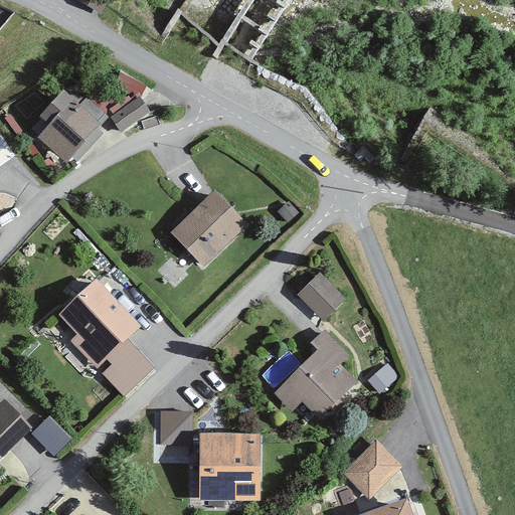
[(74,86),(63,91),(40,116),(49,124),(37,137),(66,163),(109,117),(74,86)]
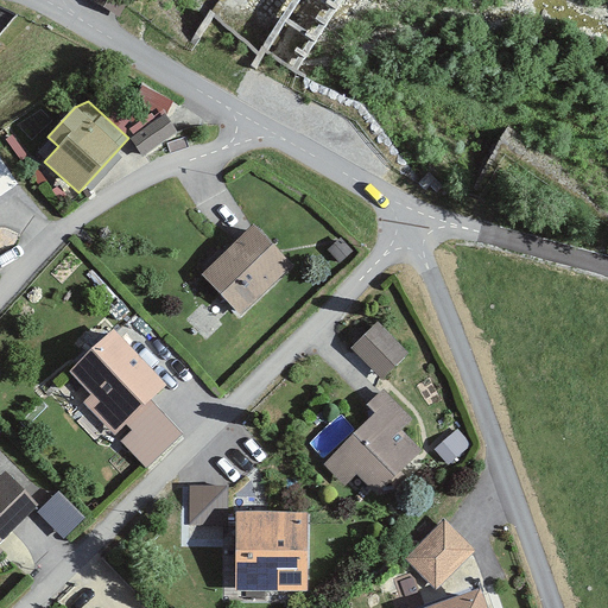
[(165,114),(131,138),(143,156),(178,132),(165,114)]
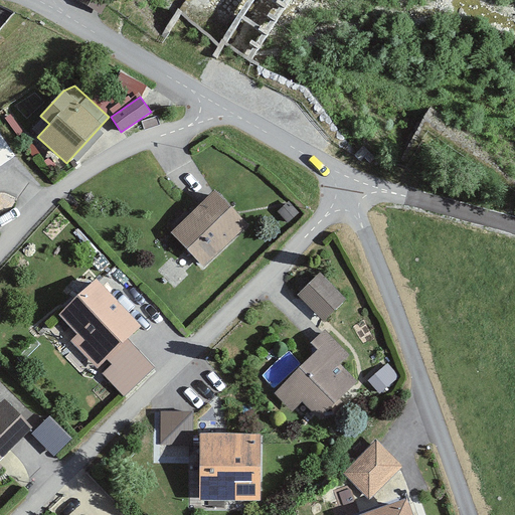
[(249,223),(216,188),(169,232),(201,268),(249,223)]
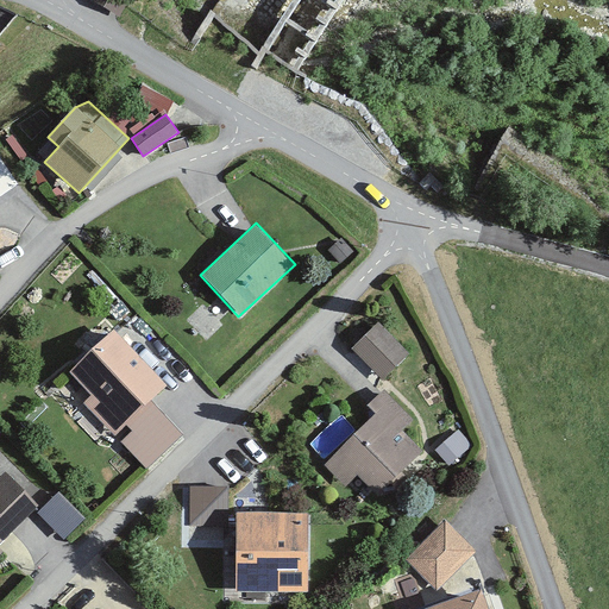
[(408,357),(383,321),(351,344),(376,380),(408,357)]
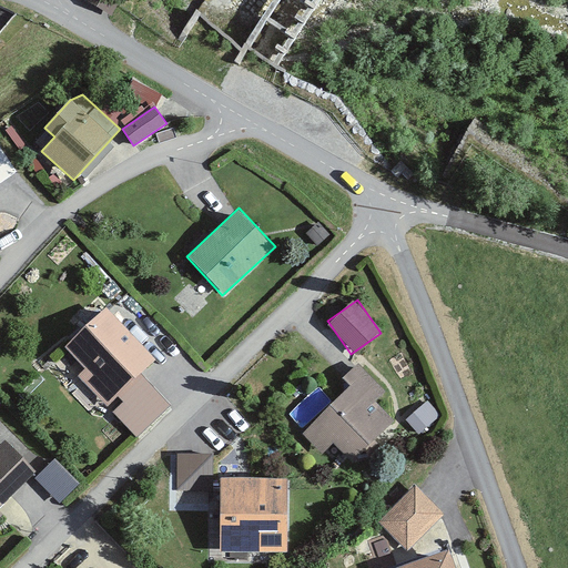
[(156,359),(107,307),(64,347),(85,369),(78,376),(108,407),(118,397),(142,374),(156,359)]
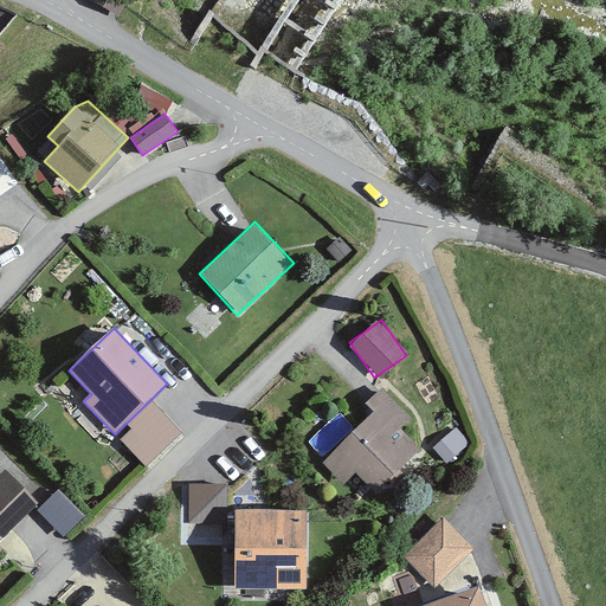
[(413,418),(382,387),(367,403),(375,412),(324,462),(346,483),(356,472),(376,494),(421,449),(403,429),(413,418)]
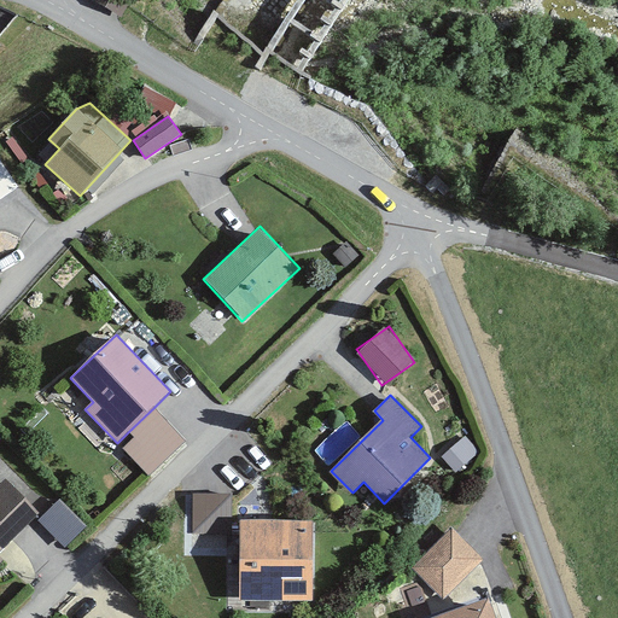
[(365,403),(318,450),(334,466),(382,419),(365,403)]
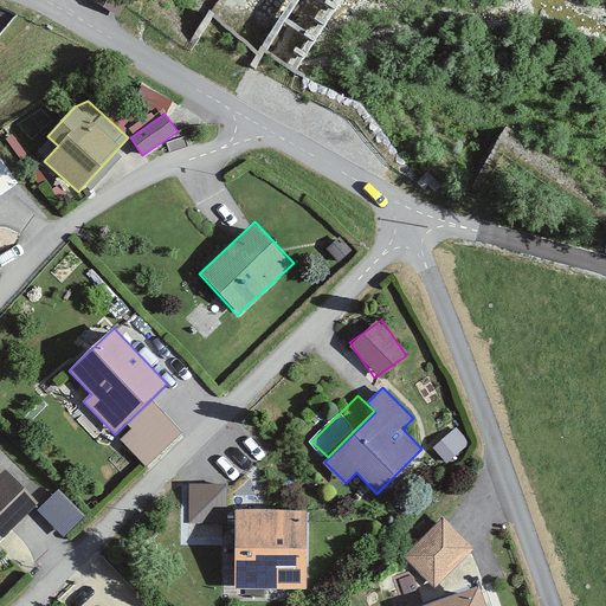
[(182,432),(152,399),(126,424),(131,429),(120,439),(146,468),(182,432)]
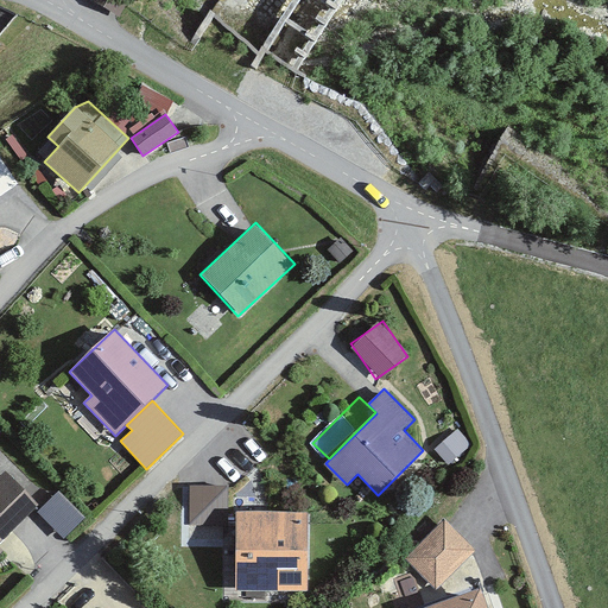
[(472,444),(457,429),(435,449),(449,466),(472,444)]
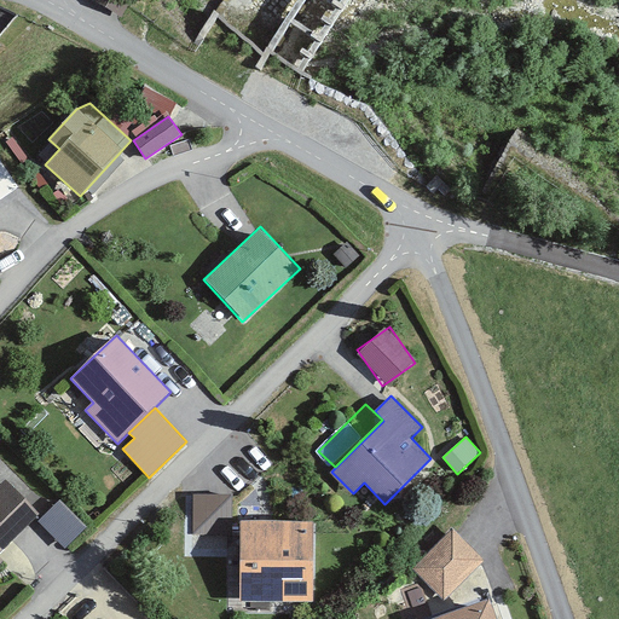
[(0,484),(0,565),(4,562),(0,559),(0,545),(39,512),(7,478),(0,484)]
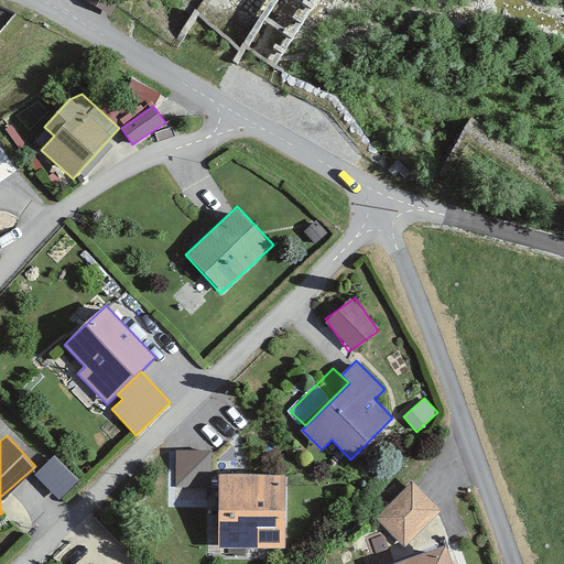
[(212,451),(176,451),(175,487),(210,487),(212,451)]
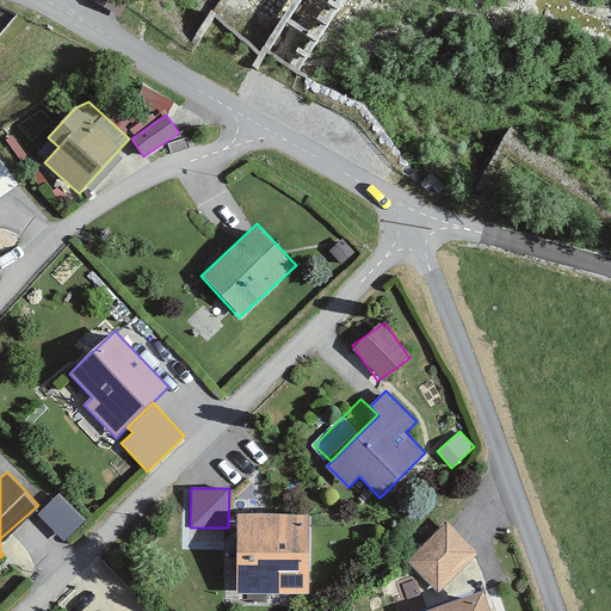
[(60,489),(38,512),(67,537),(87,516),(60,489)]
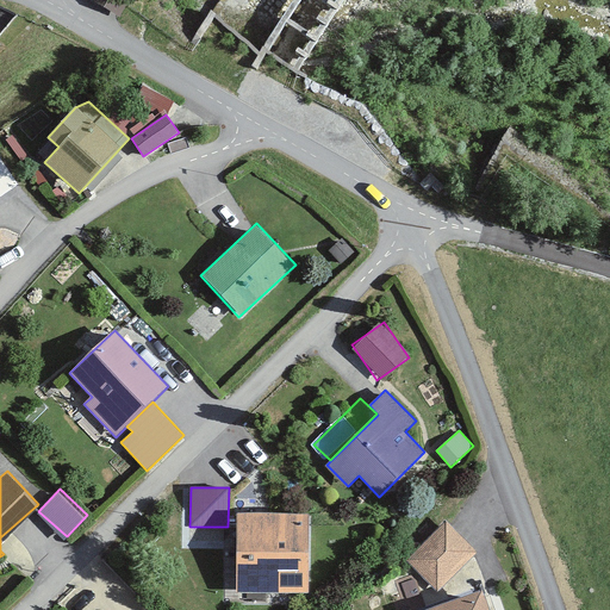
[(309,593),(310,515),(238,514),(237,592),(309,593)]
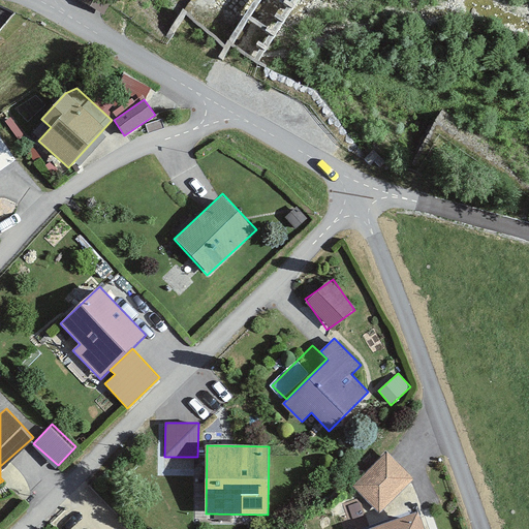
[(413,477),(386,452),(353,486),(379,511),(413,477)]
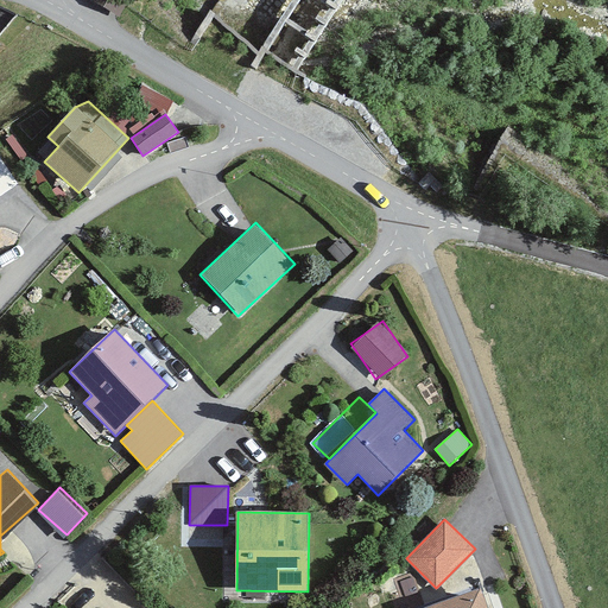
[(487,607),(480,589),(425,607),(487,607)]
